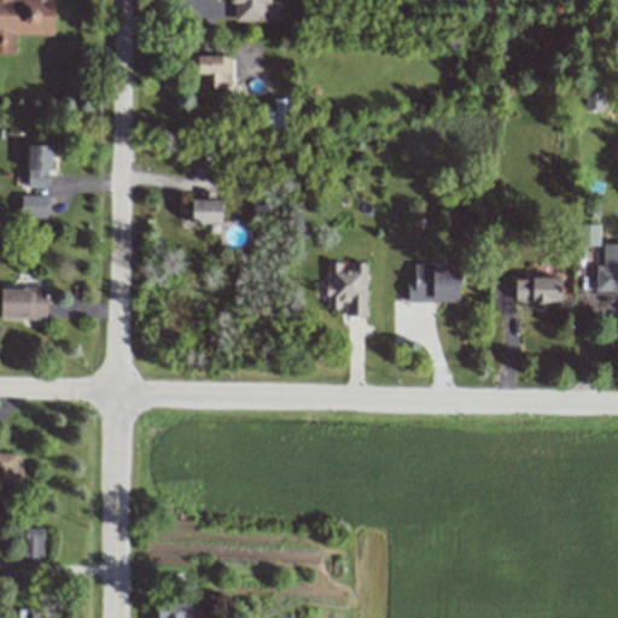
[(52,35),(52,0),(0,0),(0,53),(15,53),(15,35),(52,35)]
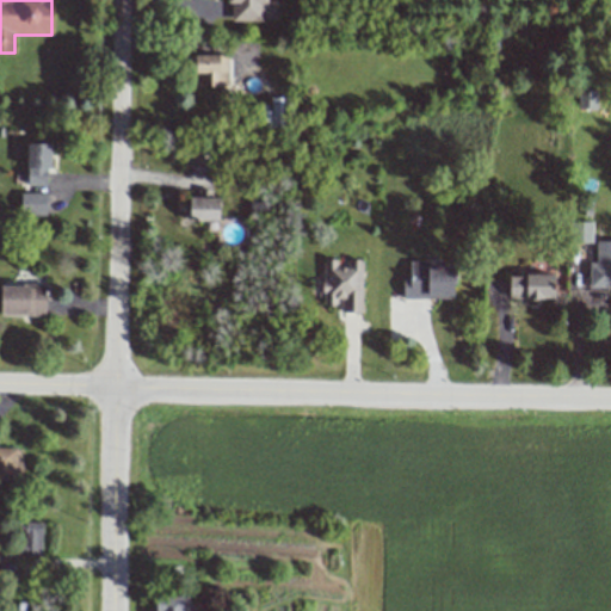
[(276,20),(276,1),(266,1),(266,0),(226,0),(227,4),(230,4),(230,20),(276,20)]
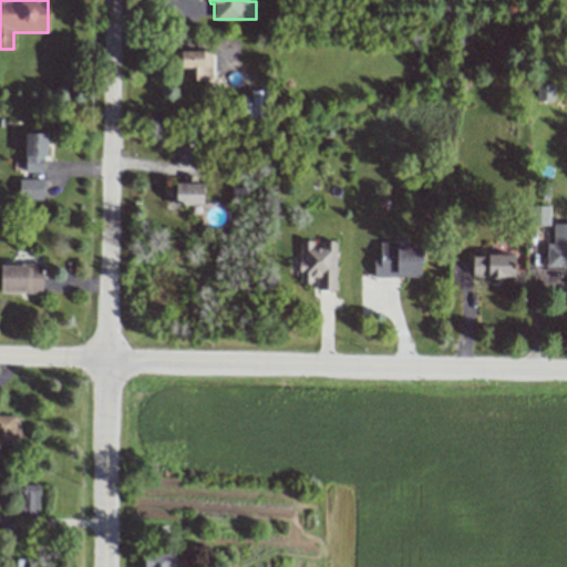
[(210,51),(182,51),(182,80),(210,80),(210,51)]
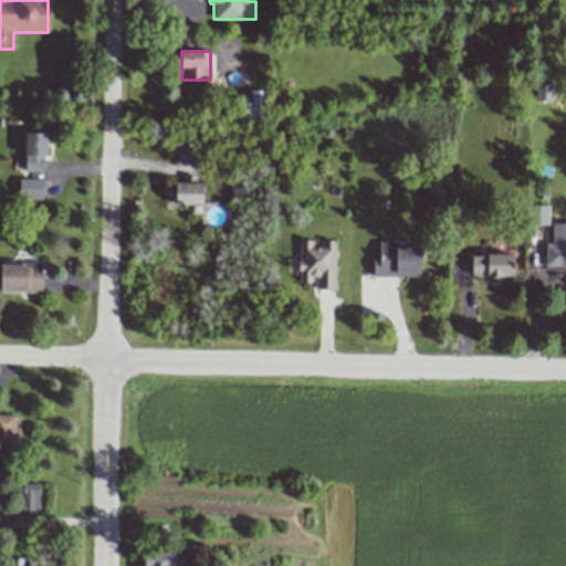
[(264,91),(250,91),(250,117),(264,117),(264,91)]
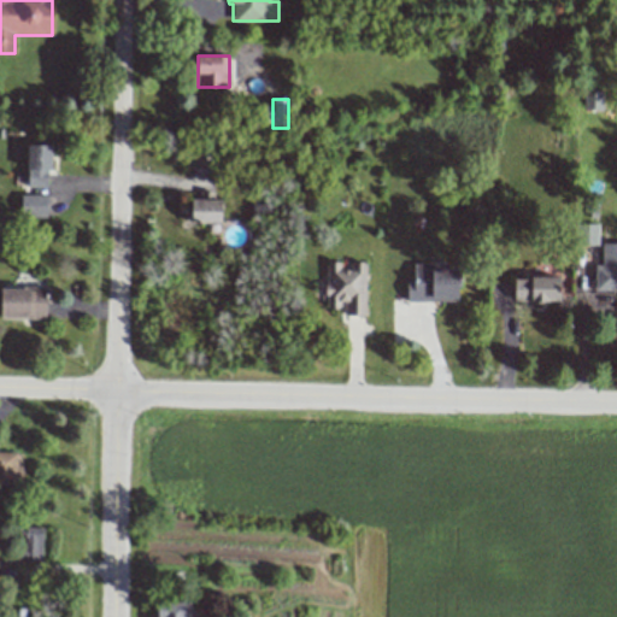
[(48,187),(50,146),(27,145),(25,186),(48,187)]
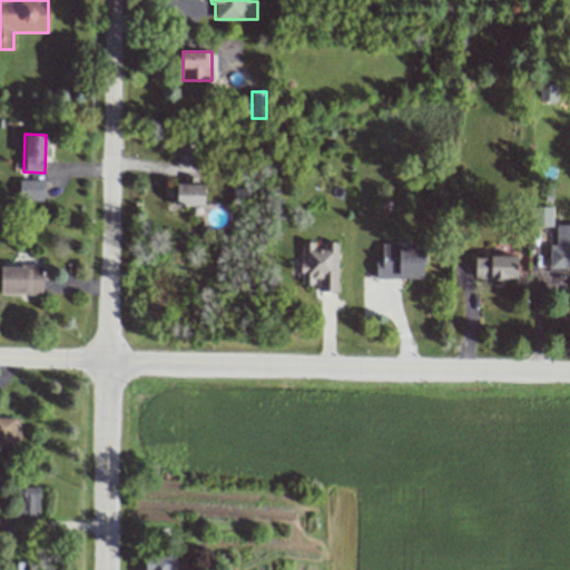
[(195,157),(196,140),(177,140),(176,157),(195,157)]
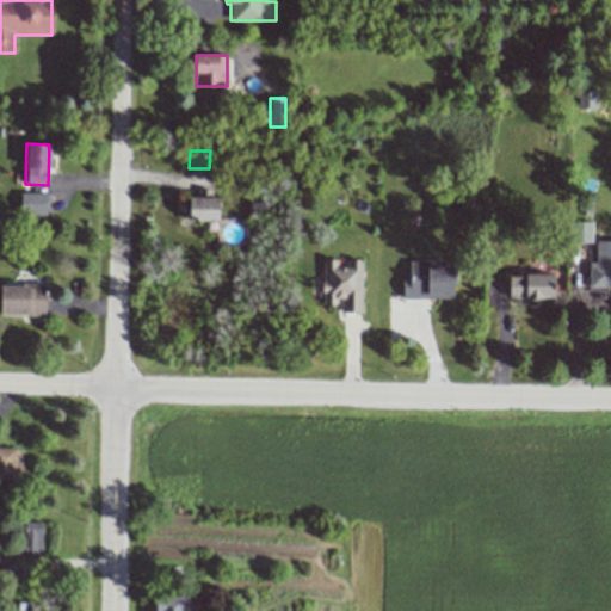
[(189,197),(189,221),(218,220),(217,197),(211,197),(211,189),(198,190),(198,197),(189,197)]
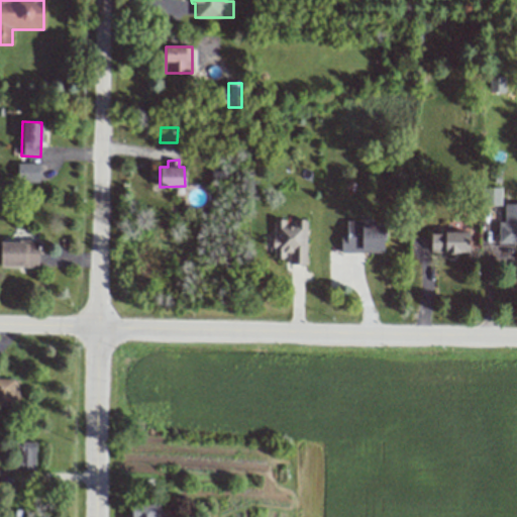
[(38,183),(38,164),(17,164),(17,182),(38,183)]
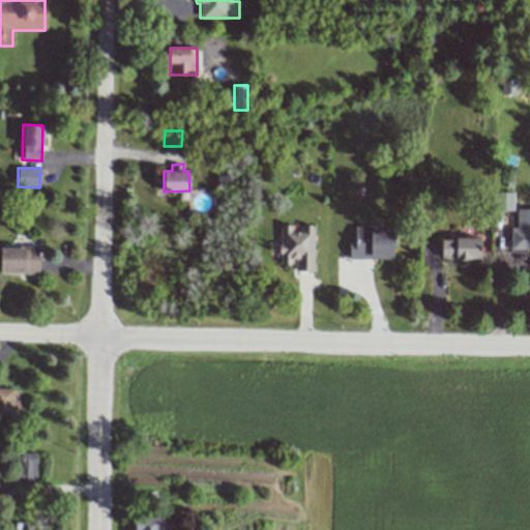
[(512,193),(492,193),(493,210),(513,210),(512,193)]
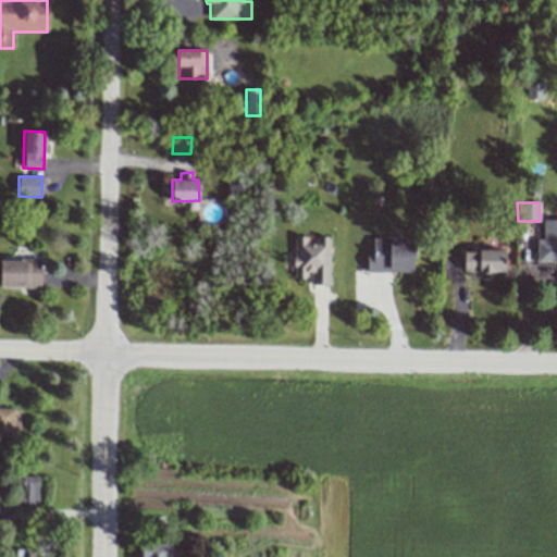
[(536,263),(556,262),(556,219),(542,220),(542,239),(536,239),(536,263)]
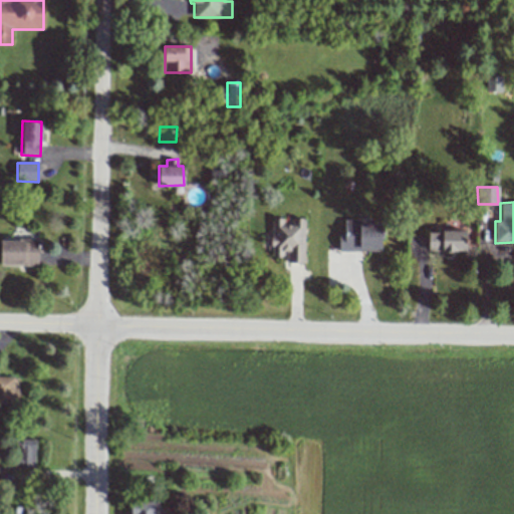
[(304,263),(304,218),(291,218),(291,225),(283,225),(283,218),(271,218),(271,257),(285,257),(285,263),(304,263)]
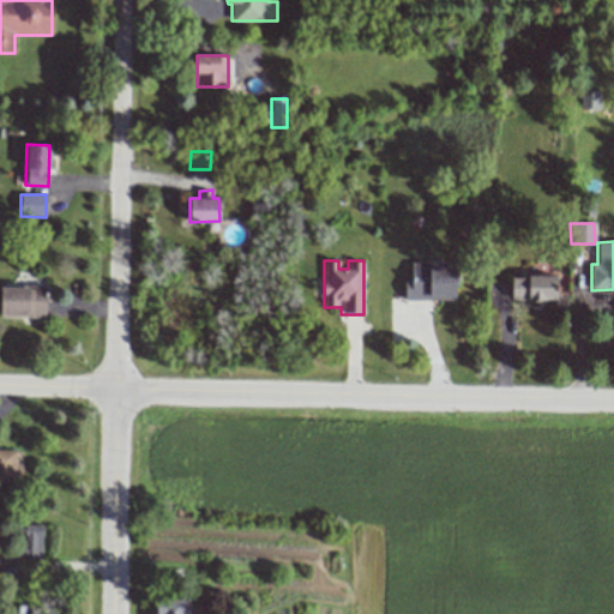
[(456,265),(410,265),(410,278),(404,278),(403,300),(456,300),(456,265)]
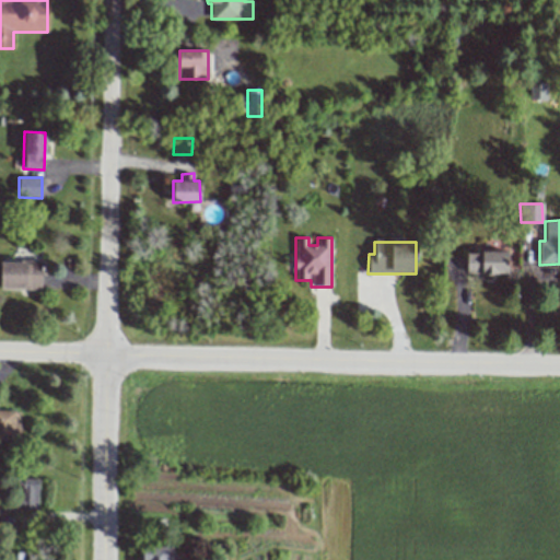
[(466,273),(508,273),(508,253),(466,252),(466,273)]
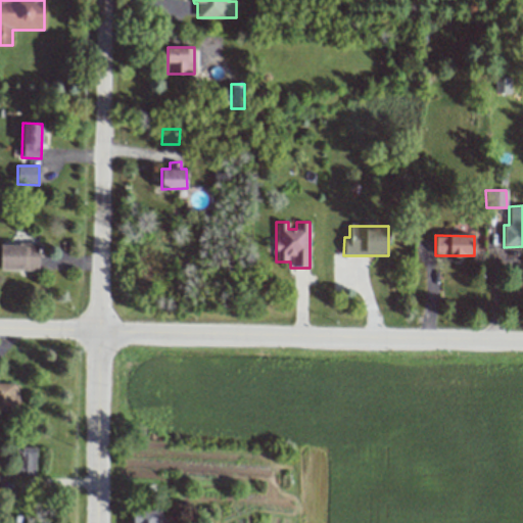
[(0,244),(0,252),(0,270),(39,271),(39,244),(0,244)]
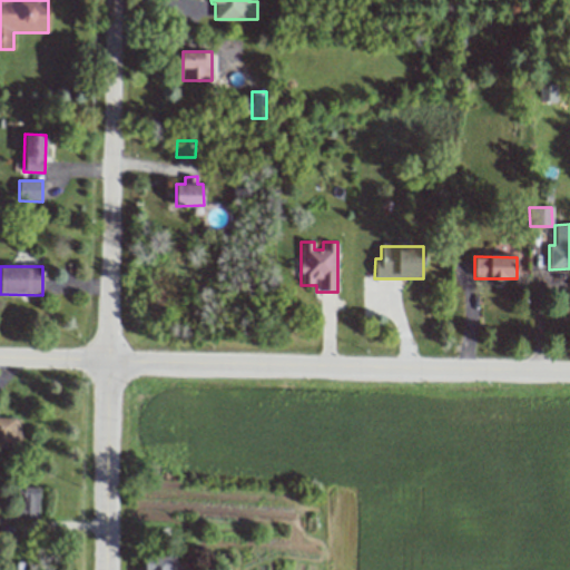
[(17,518),(38,519),(39,488),(22,487),(22,504),(17,503),(17,518)]
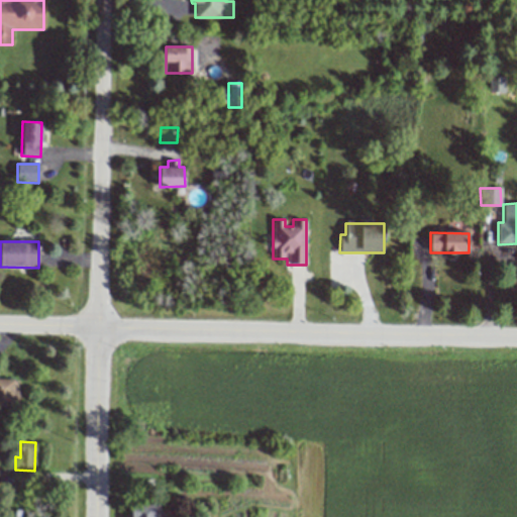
[(129,516),(159,516),(159,505),(130,504),(129,516)]
